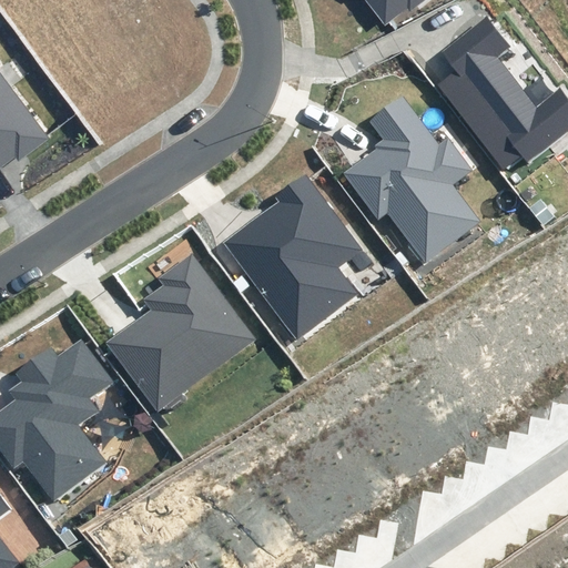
[(409,11),(424,0),(365,0),(385,27),(408,9),(409,11)]
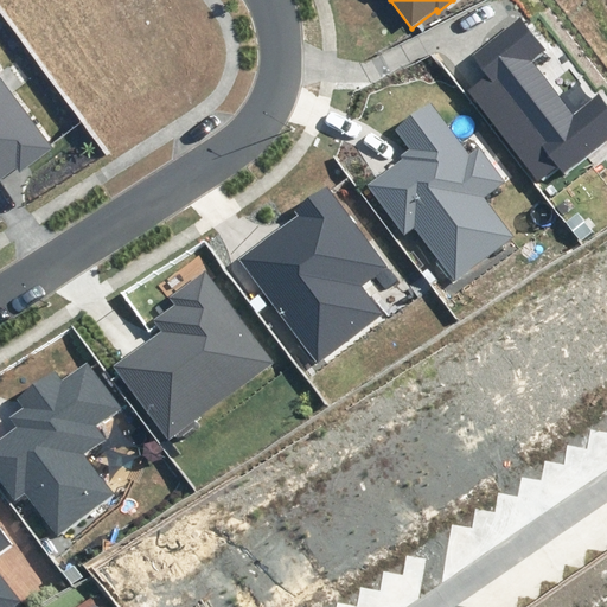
[(549,49),(521,16),(470,57),(486,76),(466,91),(538,179),(557,163),(566,172),(606,138),(606,101),(599,91),(575,110),(534,62),(549,49)]
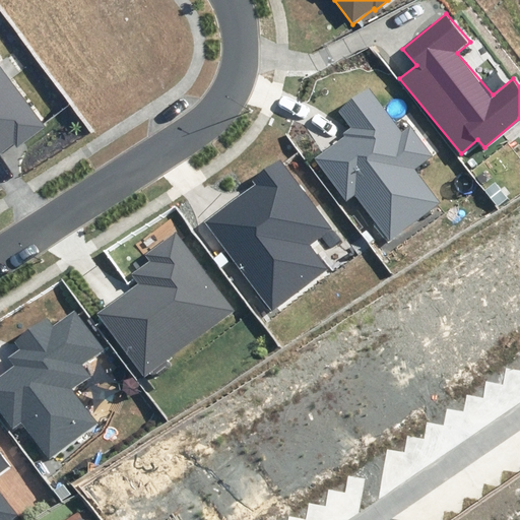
[(46,128),(0,66),(0,154),(14,144),(17,148),(46,128)]
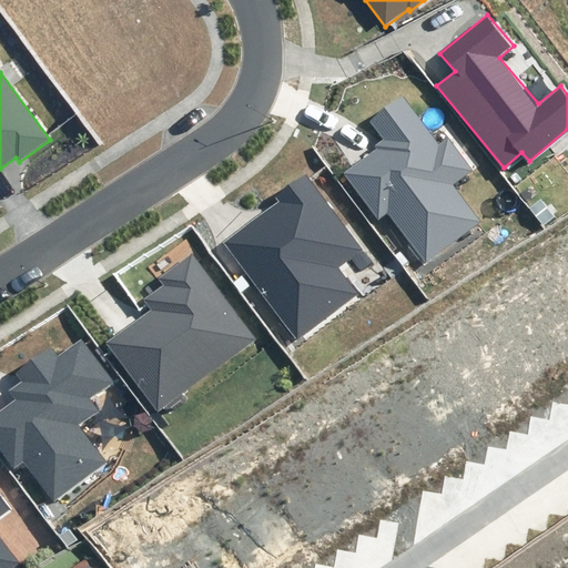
[(439,143),(404,95),(369,121),(383,140),(375,145),(378,149),(345,173),(378,220),(388,212),(426,263),(482,222),(455,185),(475,171),(448,135),(439,143)]
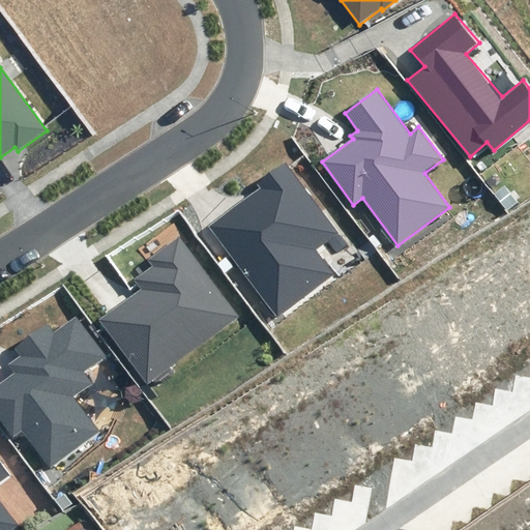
[(337,233),(286,164),(257,184),(260,188),(208,227),(276,318),(334,274),(316,249),(337,233)]
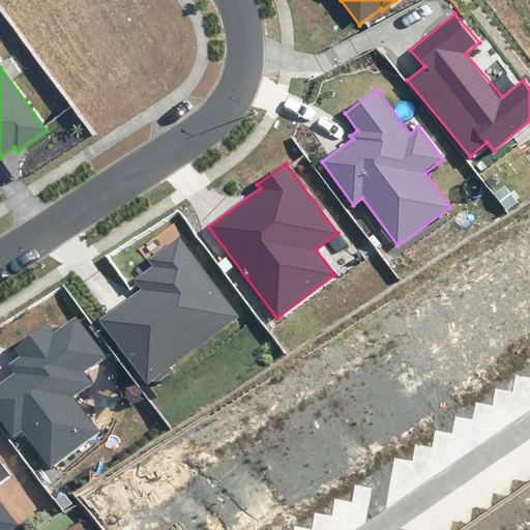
[(239,316),(179,236),(148,260),(153,266),(136,280),(143,290),(101,321),(148,383),(239,316)]
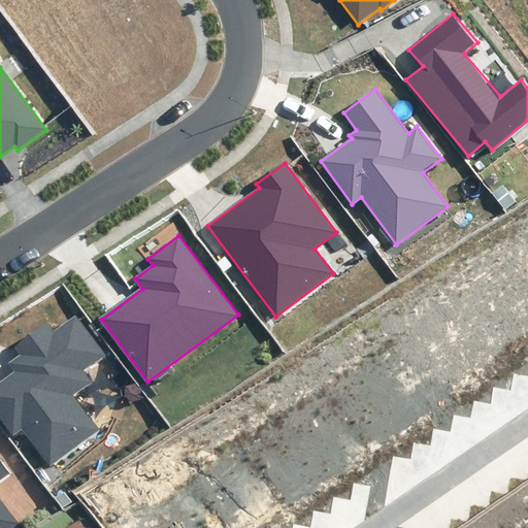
[(54,332),(47,324),(13,348),(20,355),(8,363),(15,372),(0,383),(0,417),(13,436),(22,430),(50,467),(100,430),(74,395),(91,383),(81,370),(103,355),(75,317),(54,332)]
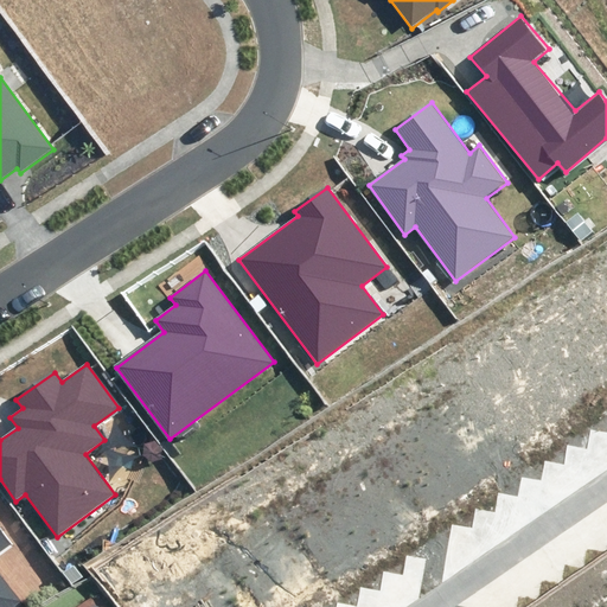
[(0,606),(16,606),(24,601),(0,569),(0,557),(14,547),(0,526),(0,606)]
